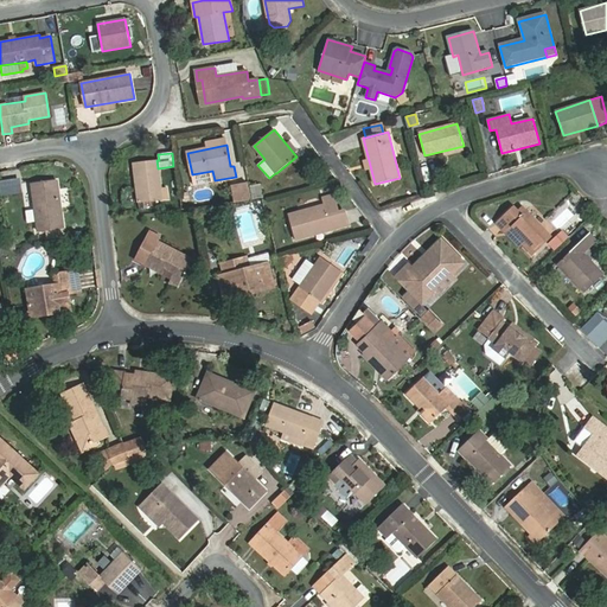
[(136,172),(134,172),(138,203),(168,199),(167,187),(161,187),(159,170),(158,170),(158,168),(157,160),(135,163),(136,172)]
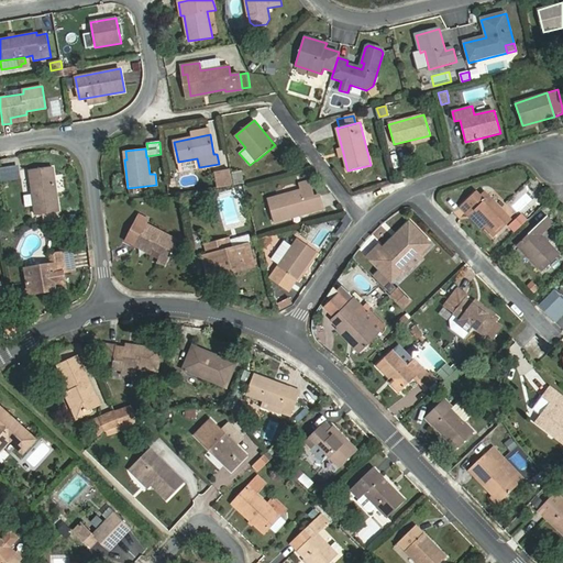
[(18,167),(0,168),(0,181),(19,180),(18,167)]
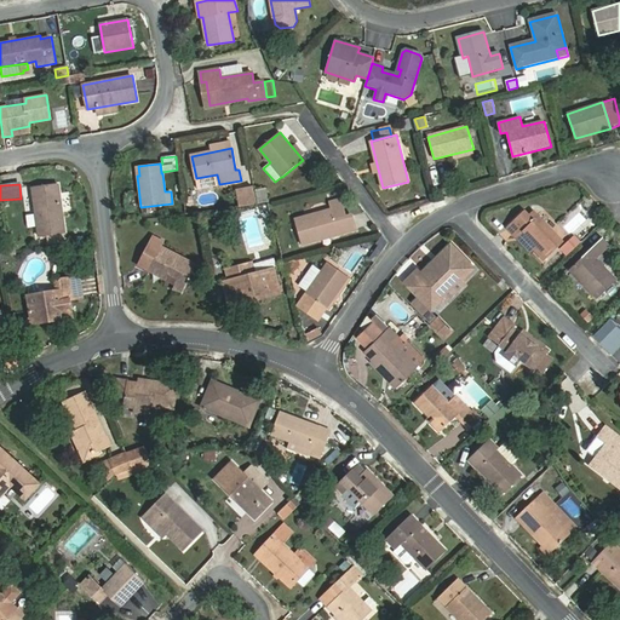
[(39,236),(65,233),(59,184),(32,188),(39,236)]
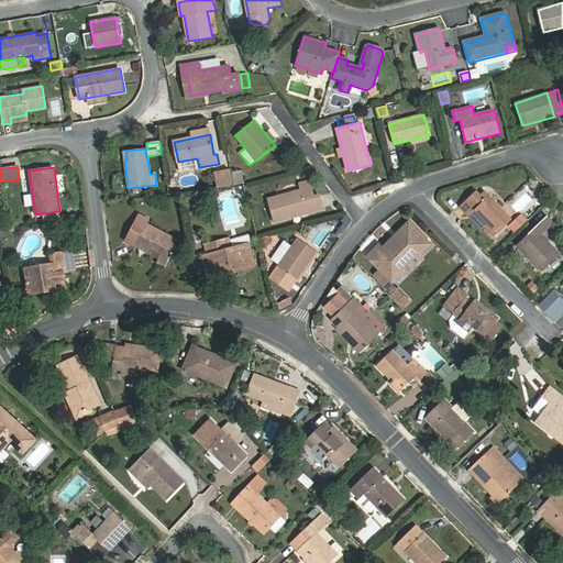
[(233,185),(230,169),(214,173),(218,187),(233,185)]
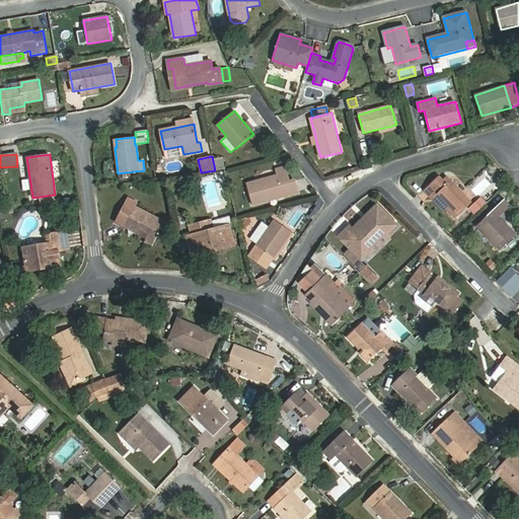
[(217,170),(225,169),(223,157),(214,159),(217,170)]
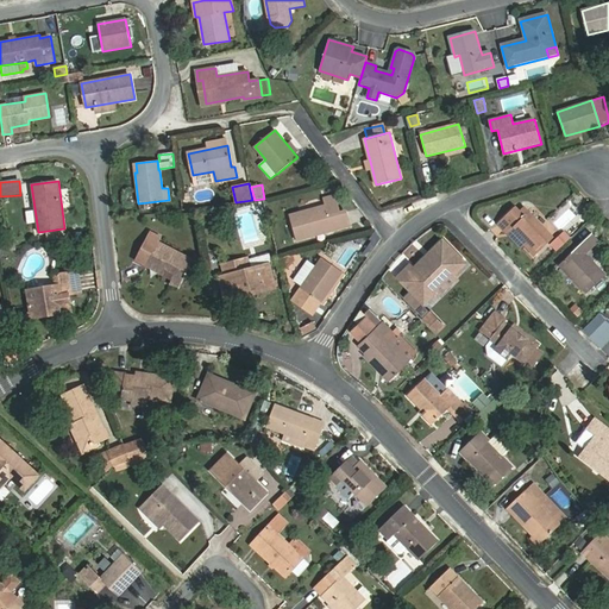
[(330,215),(339,213),(334,195),(325,199),(327,206),(330,215)]
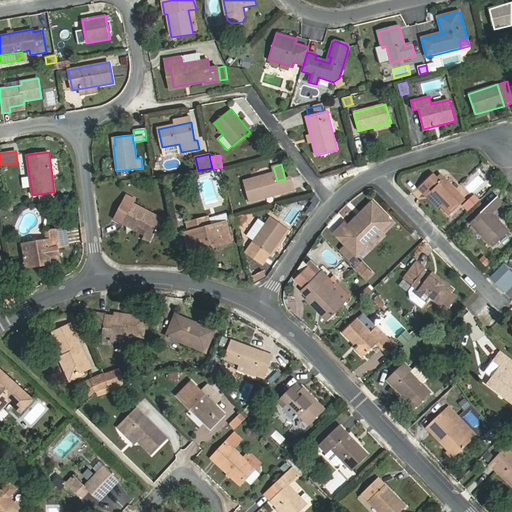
[(250,202),(293,190),(290,178),(285,179),(277,181),(275,173),(245,181),(250,202)]
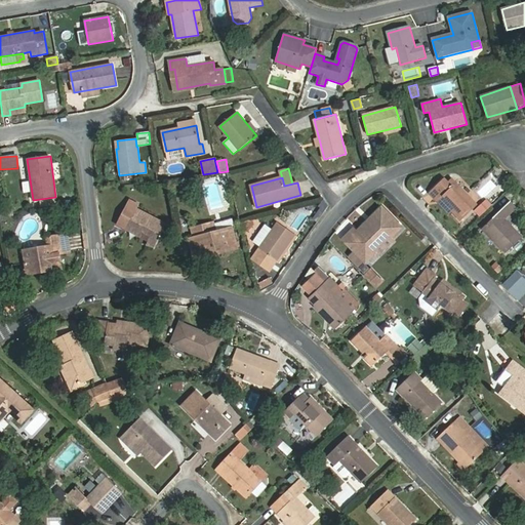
[(461,221),(478,205),(455,183),(452,186),(444,178),(429,193),(437,201),(440,199),(461,221)]
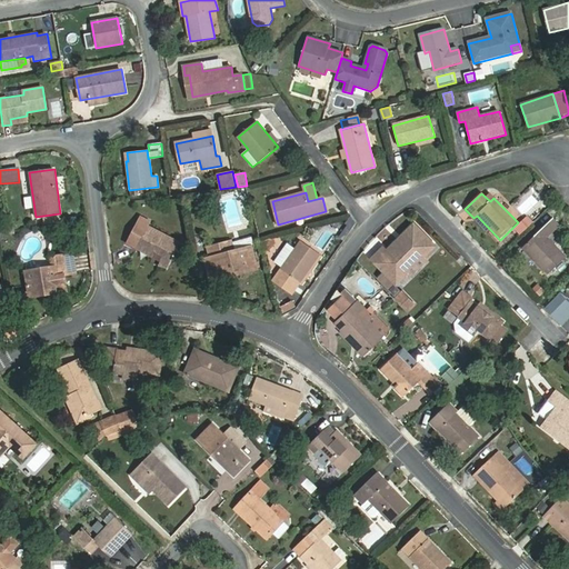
[(519,235),(532,221),(526,215),(512,228),(519,235)]
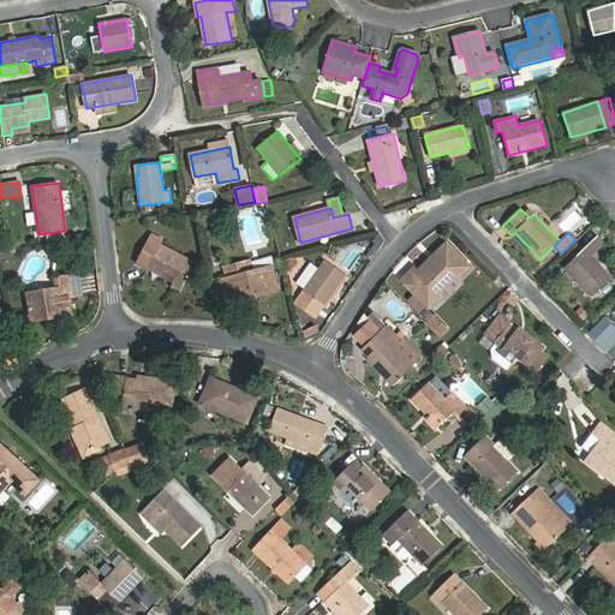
[(183,287),(196,263),(161,244),(163,240),(153,234),(138,264),(167,279),(168,275),(175,279),(173,282),(183,287)]
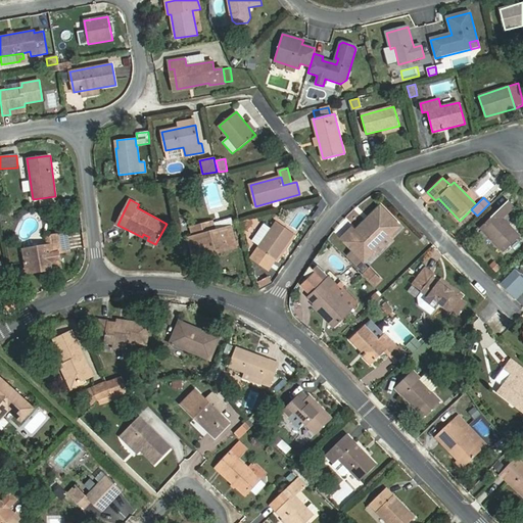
[(515,206),(509,200),(480,228),(504,252),(521,237),(504,218),(515,206)]
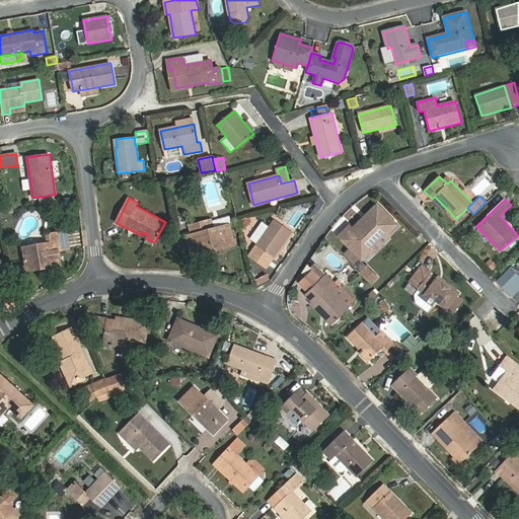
[(383,231),(394,220),(378,204),(343,238),(361,260),(372,248),(373,247),(369,244),(383,231)]
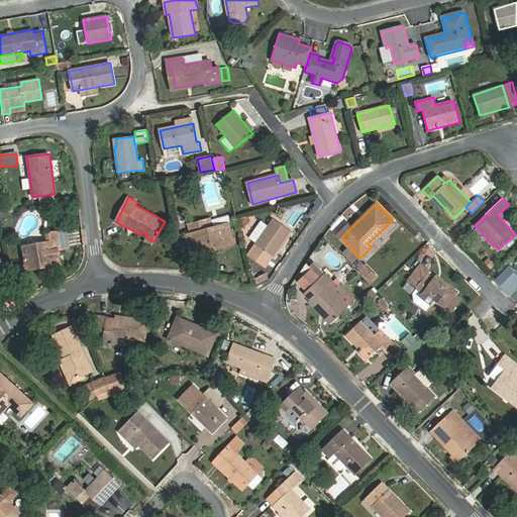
[(243,227),(248,222),(246,216),(237,219),(239,228),(243,227)]
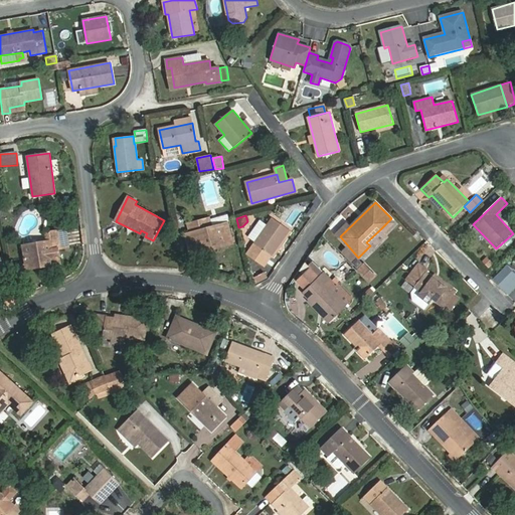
[(187,224),(190,233),(189,233),(193,250),(211,245),(212,249),(233,244),(228,223),(212,227),(209,218),(187,224)]
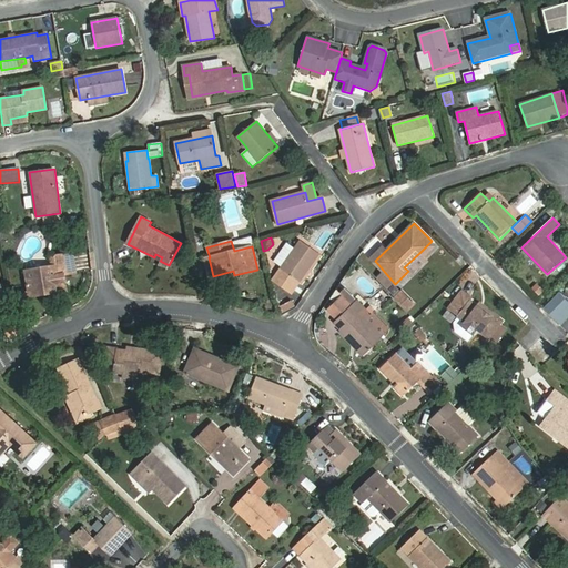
[(279,256),(285,261),(280,270),(298,283),(320,254),(301,241),(294,250),(287,245),(279,256)]
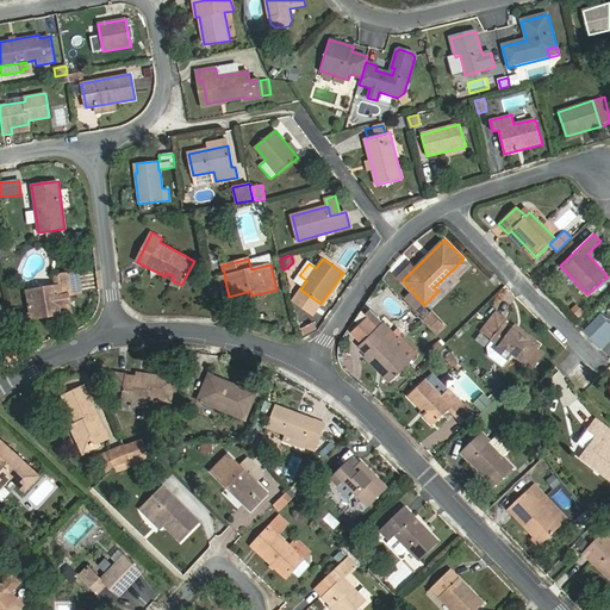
[(439,291),(437,292),(441,296),(458,279),(450,272),(434,287),(439,291)]
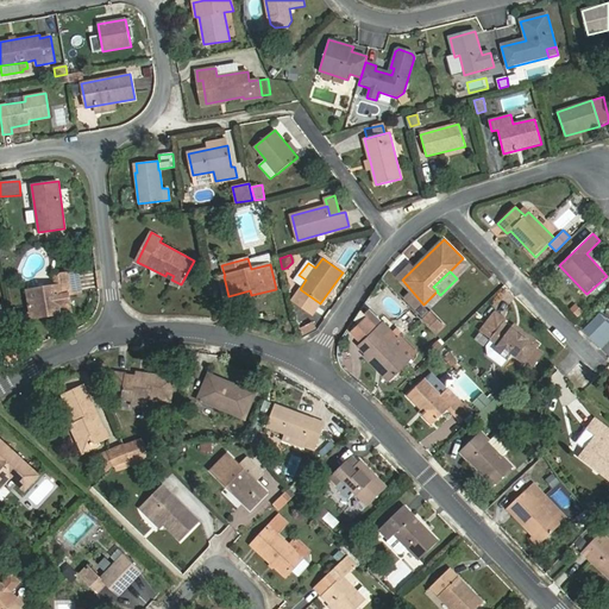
[(71,312),(69,294),(80,293),(76,272),(58,276),(61,286),(27,292),(32,314),(54,311),(55,314),(71,312)]
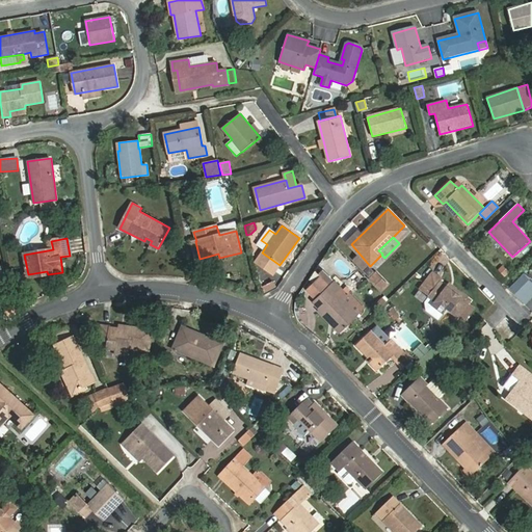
[(262,253),(256,262),(273,274),(280,265),(262,253)]
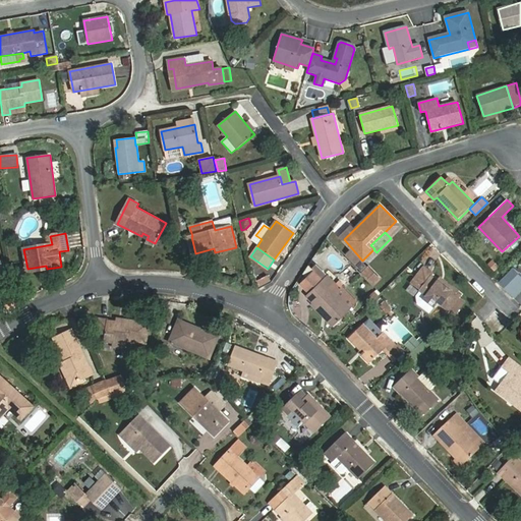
[(367,267),(360,273),(373,285),(380,279),(367,267)]
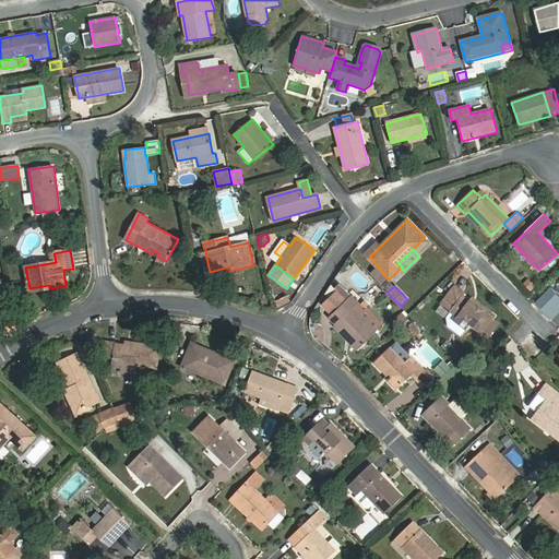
[(558,296),(549,286),(533,302),(550,320),(558,310),(558,296)]
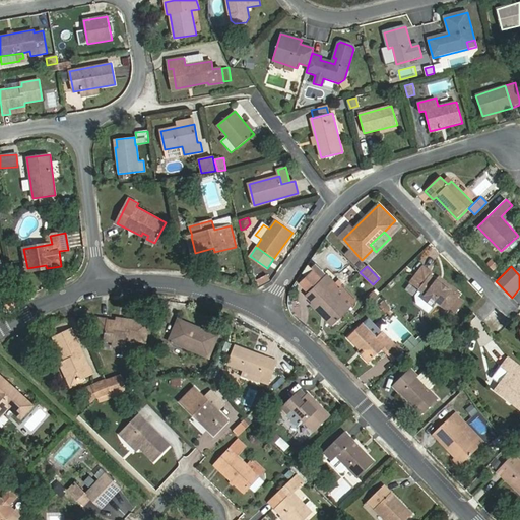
[(431,274),(423,267),(410,283),(420,290),(415,296),(416,304),(428,313),(437,302),(448,310),(449,309),(456,313),(459,308),(453,304),(458,297),(460,294),(446,283),(444,285),(430,275),(431,274)]
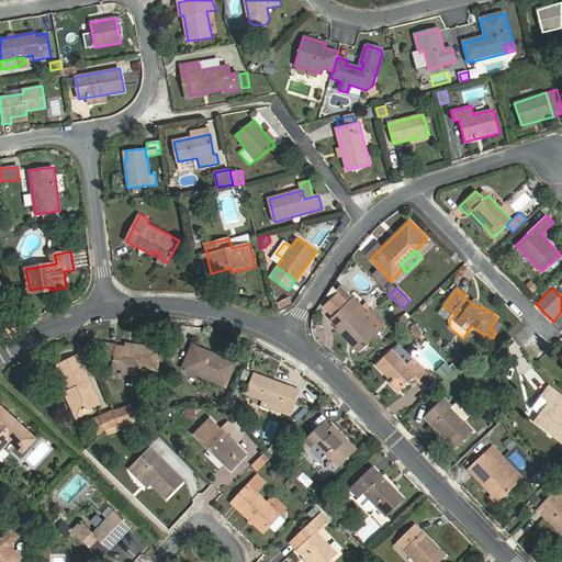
[(334,316),(348,302),(338,292),(325,306),(334,316)]
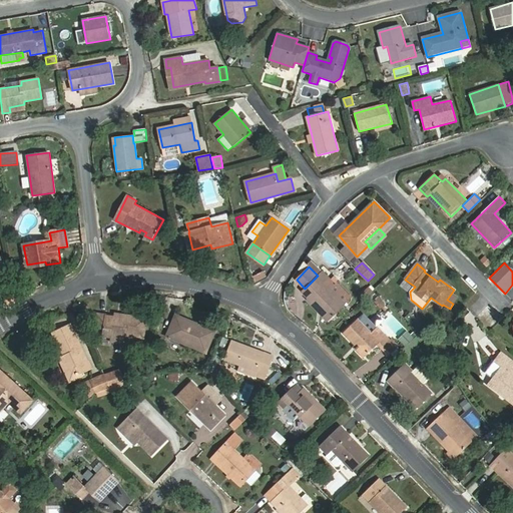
[(254,284),(266,278),(263,271),(250,277),(254,284)]
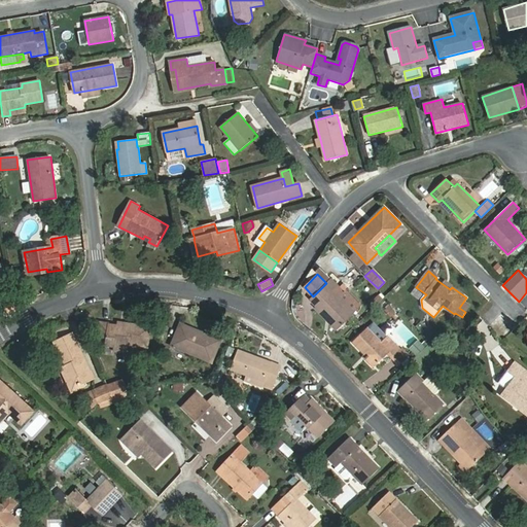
[(346,290),(345,291),(331,279),(326,283),(313,296),(312,297),(319,305),(317,306),(339,327),(361,305),(346,290)]
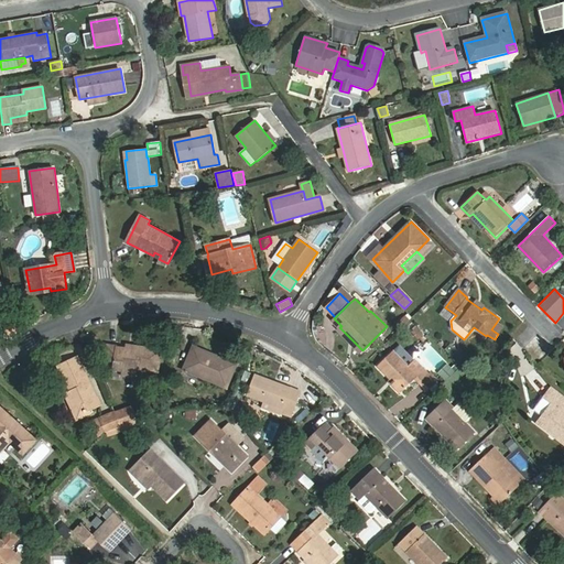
[(503,327),(497,322),(491,329),(498,334),(503,327)]
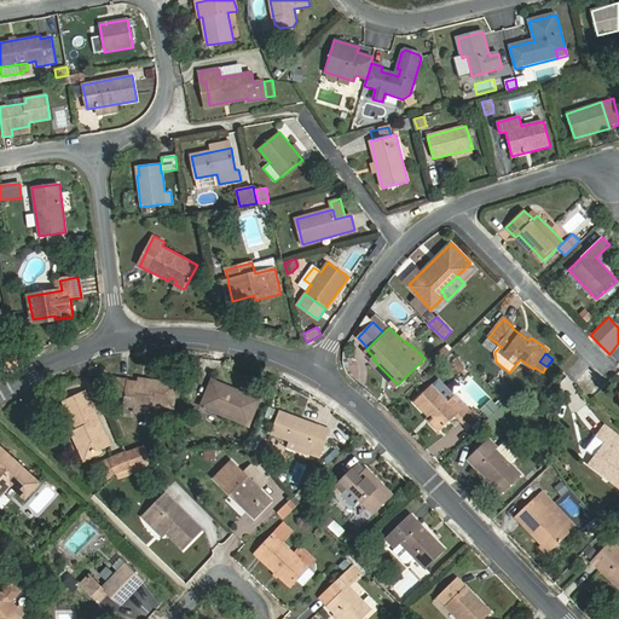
[(4,370),(19,360),(18,354),(16,356),(1,362),(4,370)]
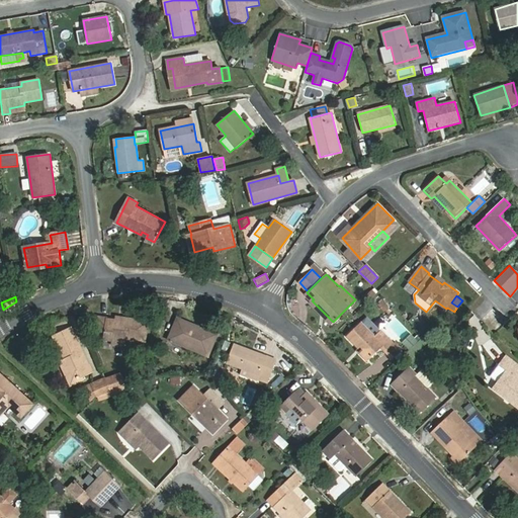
[(382,300),(377,306),(383,312),(389,307),(382,300)]
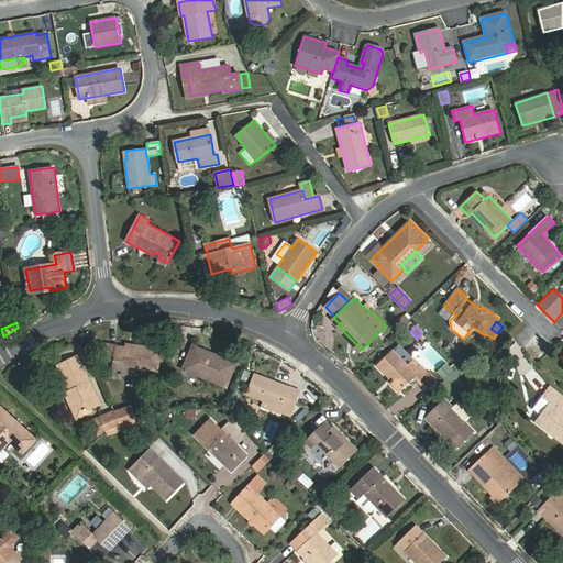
[(376,366),(401,392),(417,376),(421,381),(428,374),(412,357),(407,352),(399,344),(376,366)]
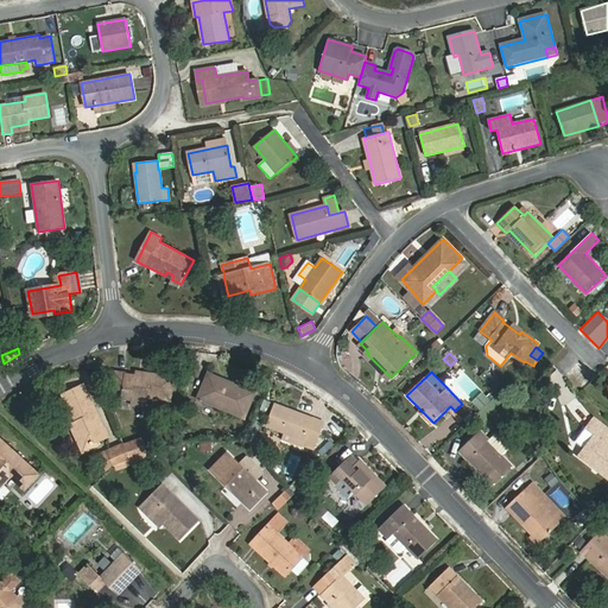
[(115,373),(113,388),(122,390),(122,396),(132,397),(132,400),(146,403),(146,398),(171,400),(173,378),(146,373),(145,377),(115,373)]
